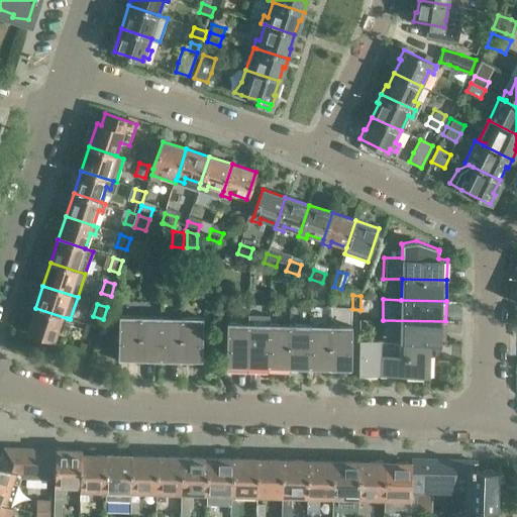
[(268,369),(269,307),(248,306),(248,322),(247,368),(268,369)]
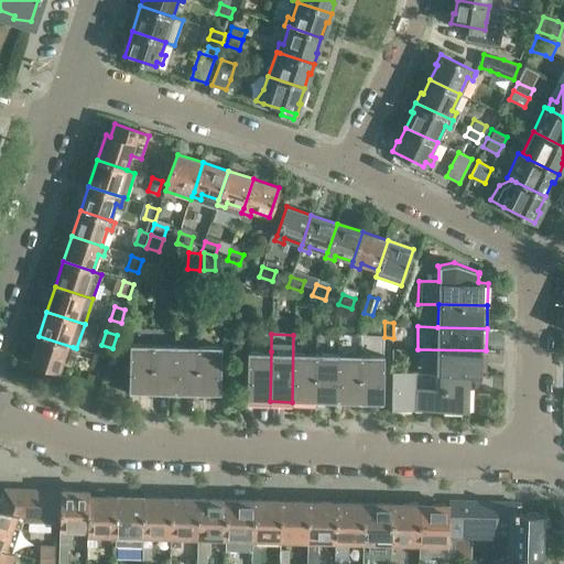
[(314,402),(316,336),(293,335),(292,402),(314,402)]
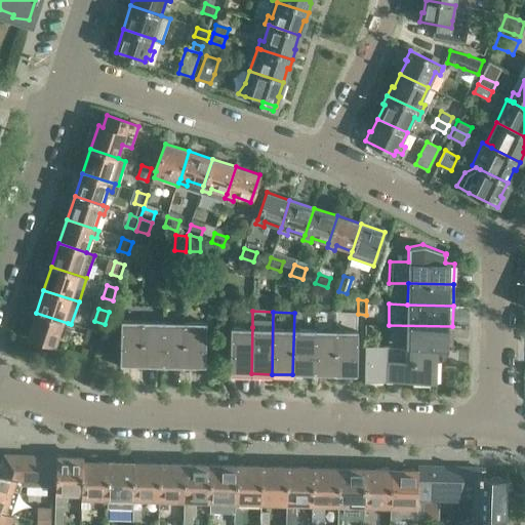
[(68,323),(36,313),(28,335),(55,345),(57,340),(61,329),(66,331),(68,323)]
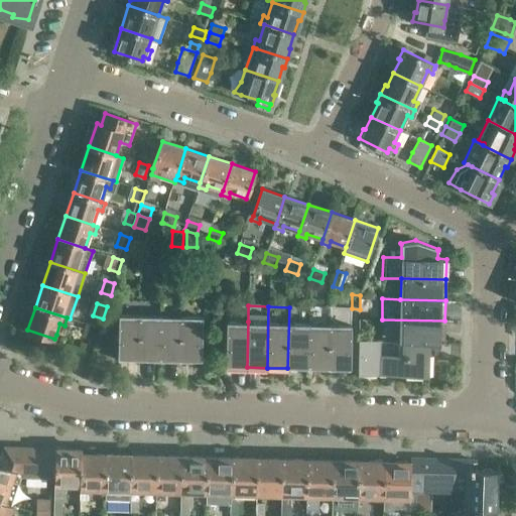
[(307,369),(309,307),(289,307),(287,368),(307,369)]
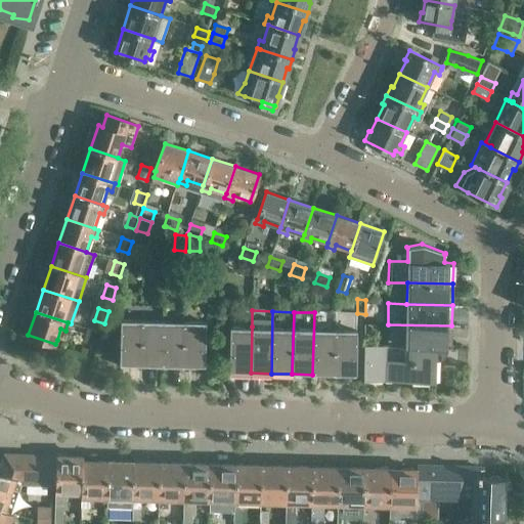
[(334,376),(336,313),(314,312),(312,375),(334,376)]
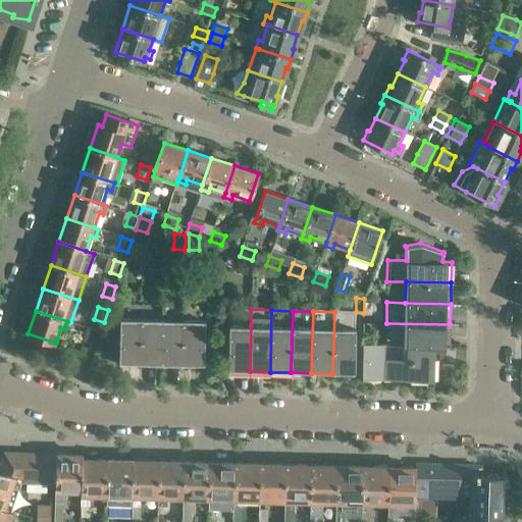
[(334,312),(332,374),(354,374),(356,312),(334,312)]
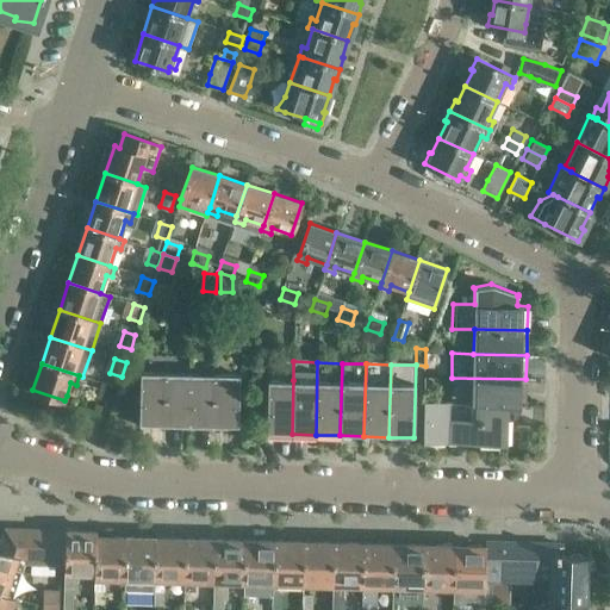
[(141,372),(139,425),(165,427),(166,372),(141,372)]
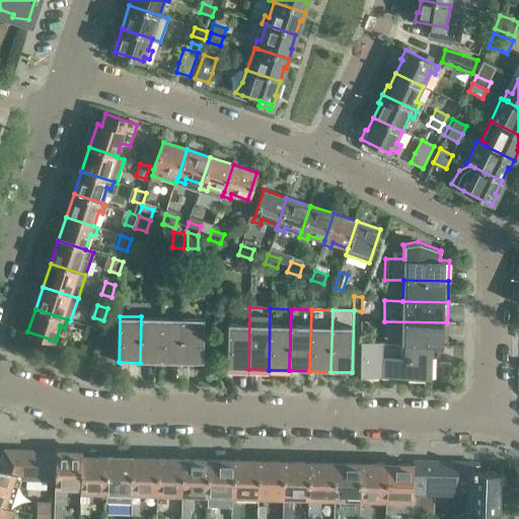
[(141,316),(140,363),(160,363),(161,317),(141,316)]
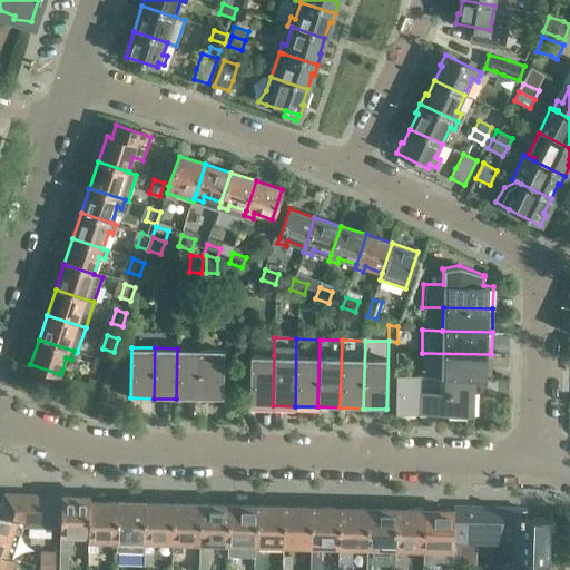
[(177,349),(176,399),(199,400),(200,349),(177,349)]
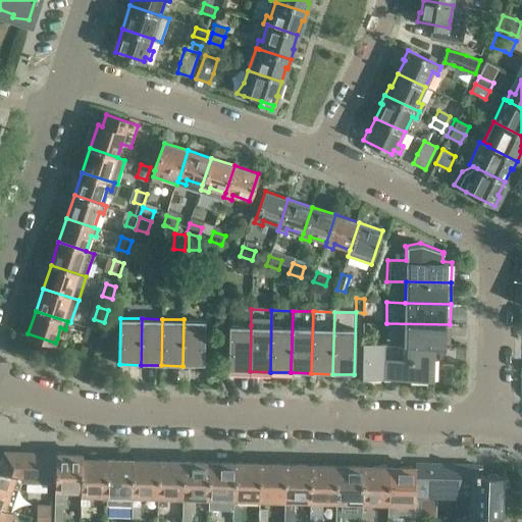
[(184,319),(183,366),(204,366),(205,320),(184,319)]
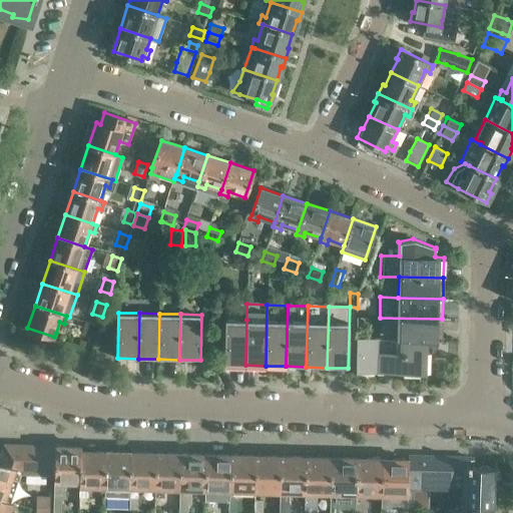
[(442,319),(380,318),(379,338),(397,339),(397,338),(427,339),(427,340),(442,341),(442,319)]
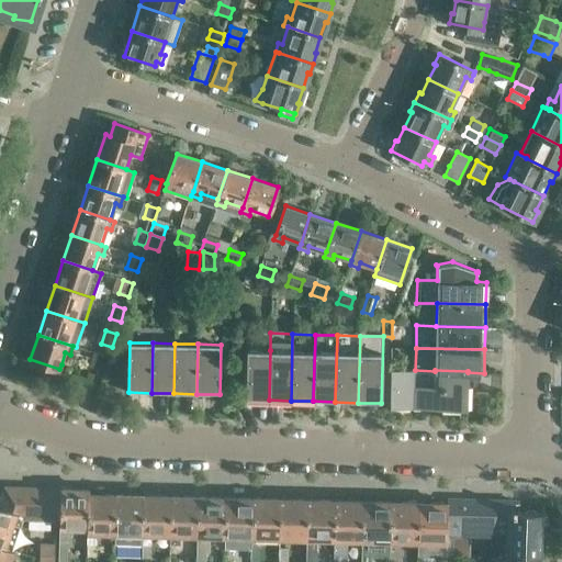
[(247,349),(246,400),(269,400),(270,350),(247,349)]
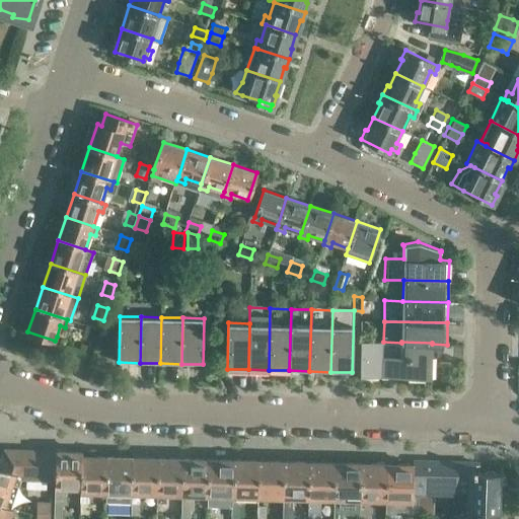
[(83,334),(84,334),(83,338),(92,341),(93,337),(96,327),(86,324),(83,334)]
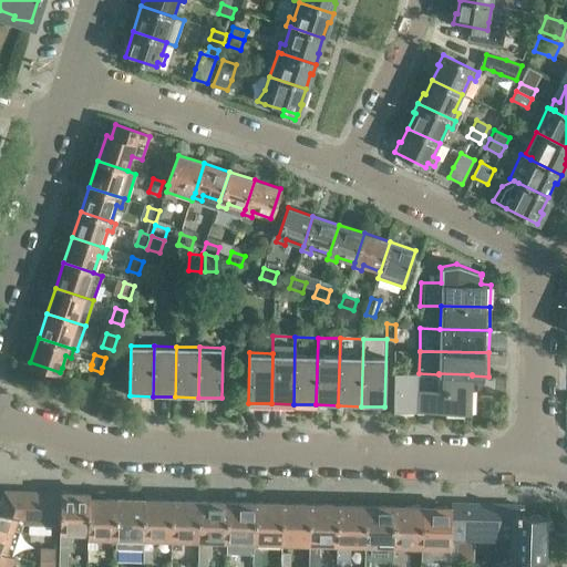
[(394,372),(393,411),(472,413),(472,375),(472,374),(439,373),(439,374),(443,374),(443,390),(418,390),(419,373),(394,372)]
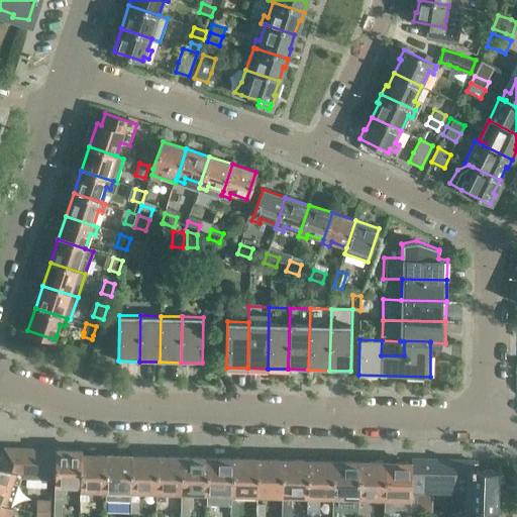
[(0,502),(13,507),(14,505),(6,502),(13,482),(19,484),(21,478),(55,478),(56,449),(5,448),(0,461),(0,502)]
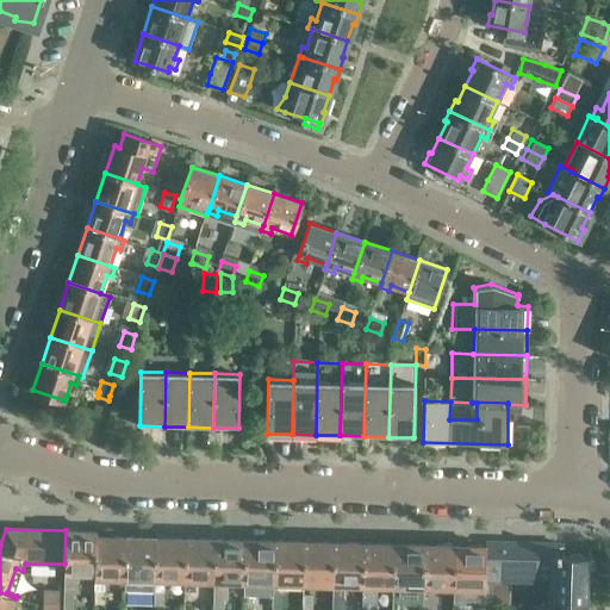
[(95,531),(66,530),(63,609),(73,609),(74,593),(76,591),(78,574),(94,574),(95,537),(95,531)]
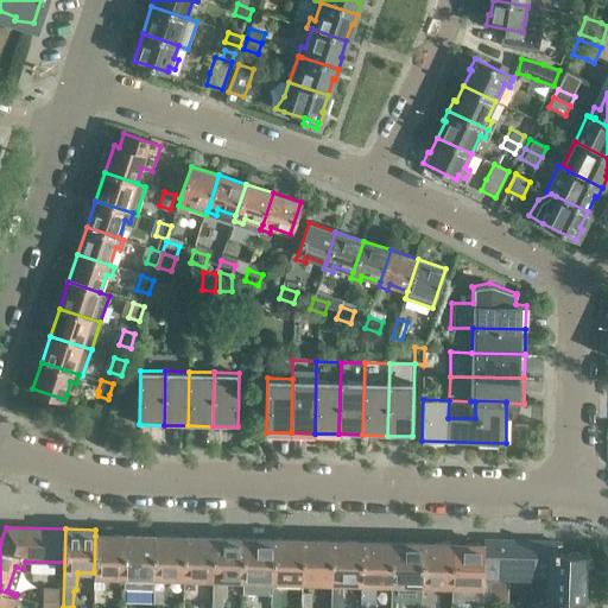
[(94,572),(94,577),(94,601),(105,601),(105,577),(122,578),(125,536),(96,534),(96,530),(95,530),(95,536),(94,572)]
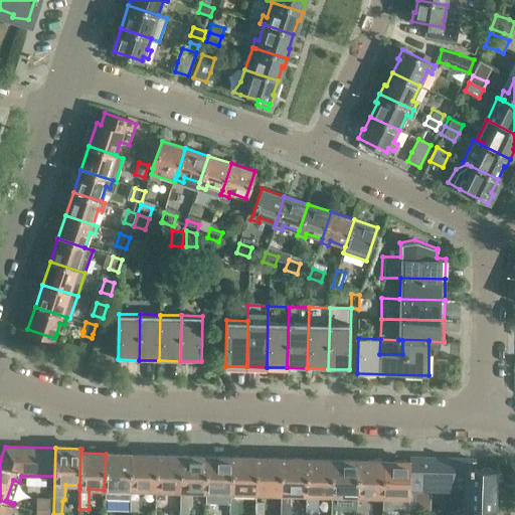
[(106,454),(104,490),(105,490),(105,512),(113,512),(114,490),(130,490),(131,454),(106,454)]
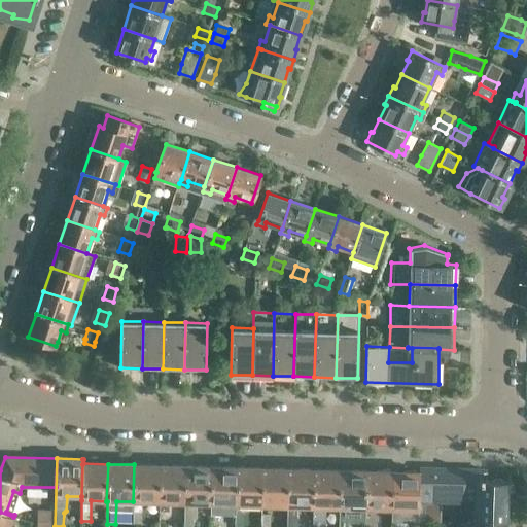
[(134,464),(133,501),(133,522),(141,523),(142,501),(159,502),(160,465),(134,464)]
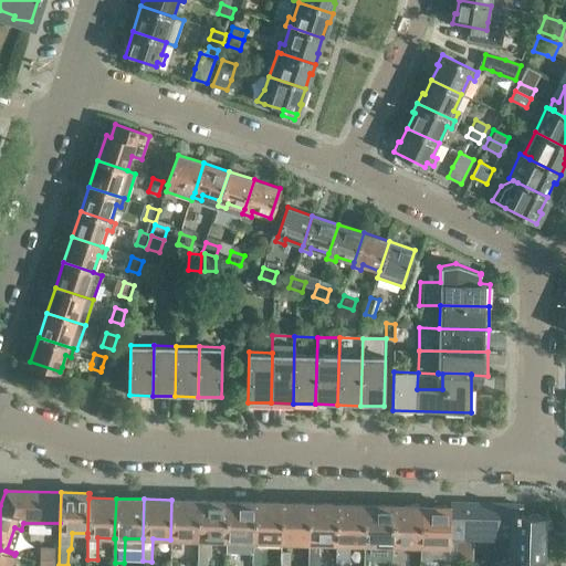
[(171,500),(170,540),(198,541),(199,500),(171,500)]
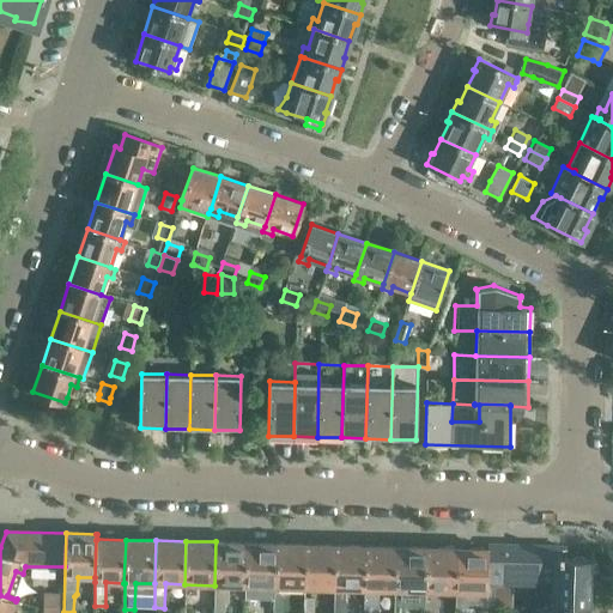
[(216,541),(214,586),(214,612),(224,612),(225,602),(228,602),(229,586),(244,586),(247,542),(216,541)]
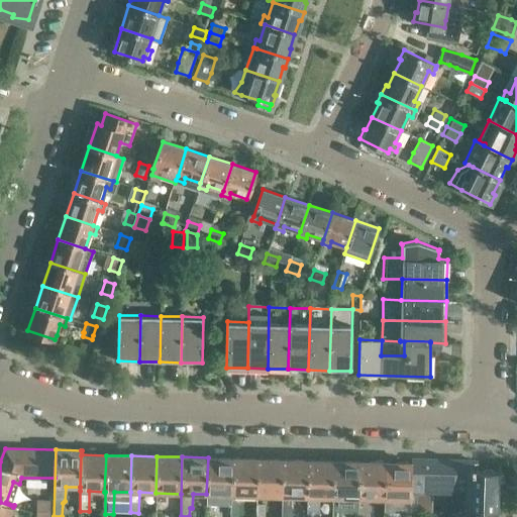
[(208,457),(206,494),(206,514),(214,515),(215,495),(231,495),(232,458),(208,457)]
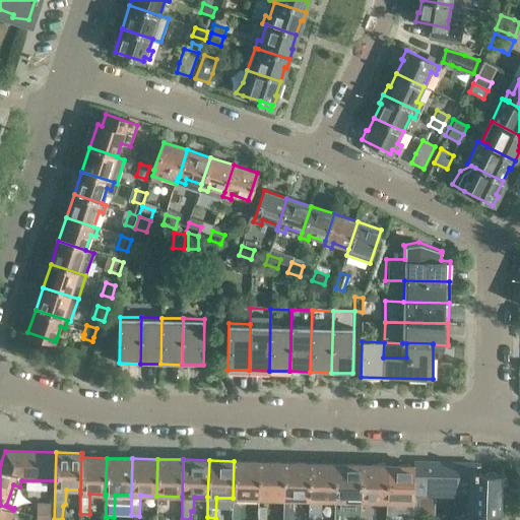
[(234,461),(233,498),(233,517),(241,518),(242,498),(258,499),(259,461),(234,461)]
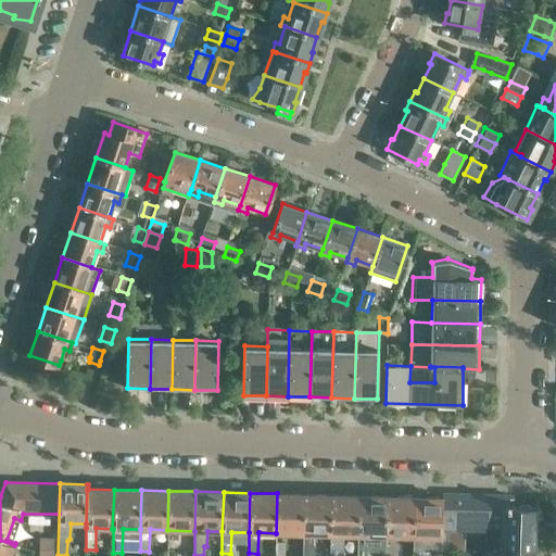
[(277,493),(276,533),(303,534),(304,494),(277,493)]
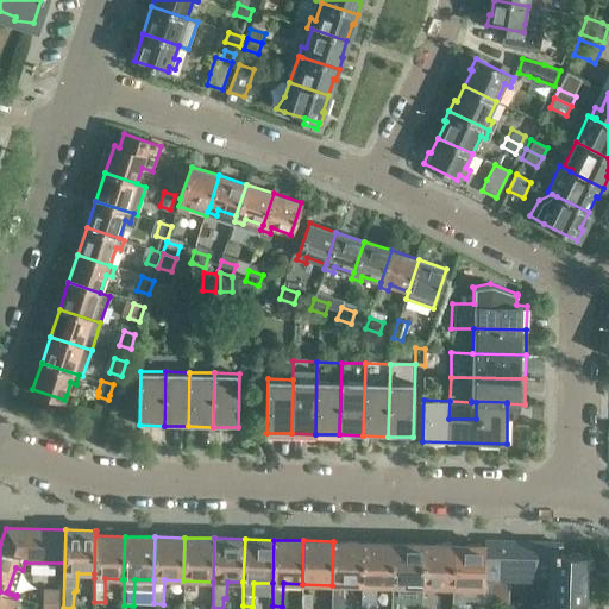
[(333,541),(332,585),(332,608),(343,608),(344,585),(362,585),(363,542),(333,541)]
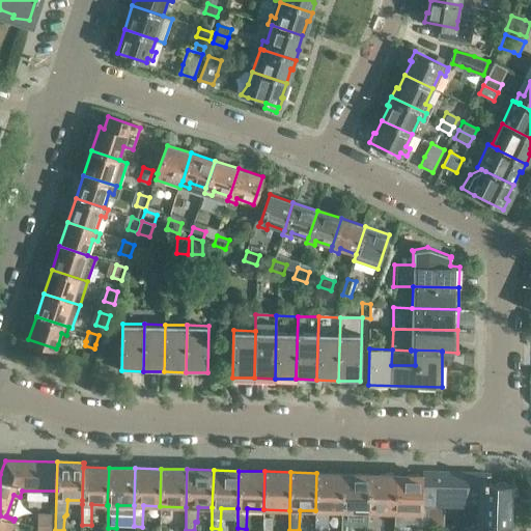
[(422,476),(420,513),(422,513),(422,506),(478,508),(477,525),(510,526),(511,484),(487,483),(487,474),(422,472),(422,473),(423,476),(422,476)]
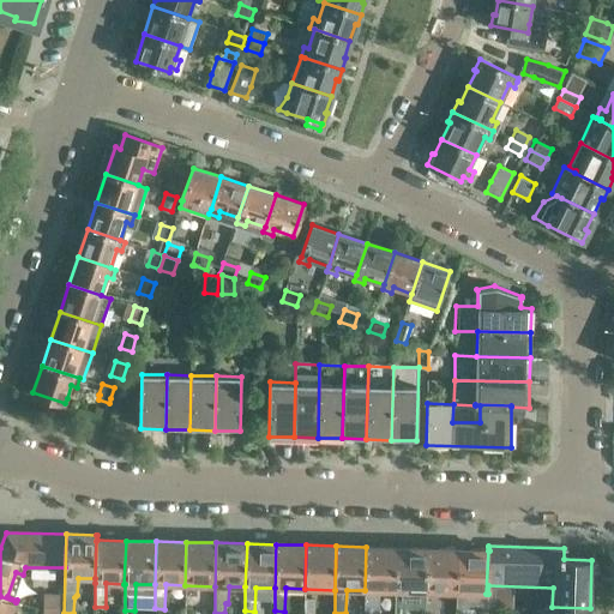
[(366,547),(365,590),(365,613),(378,613),(379,591),(395,591),(397,548),(366,547)]
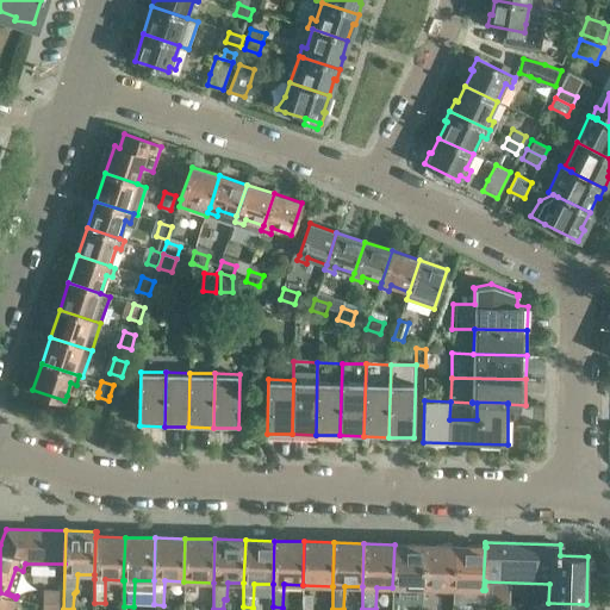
[(394,545),(392,587),(391,609),(405,609),(406,587),(423,587),(424,545),(394,545)]
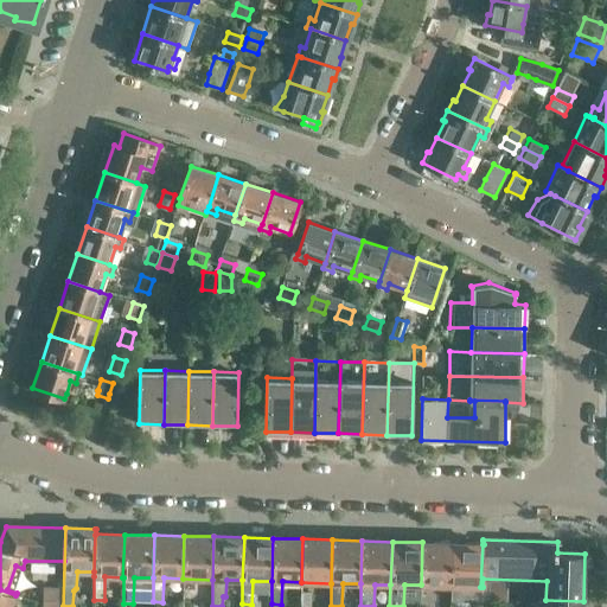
[(422,542),(421,585),(451,586),(451,543),(422,542)]
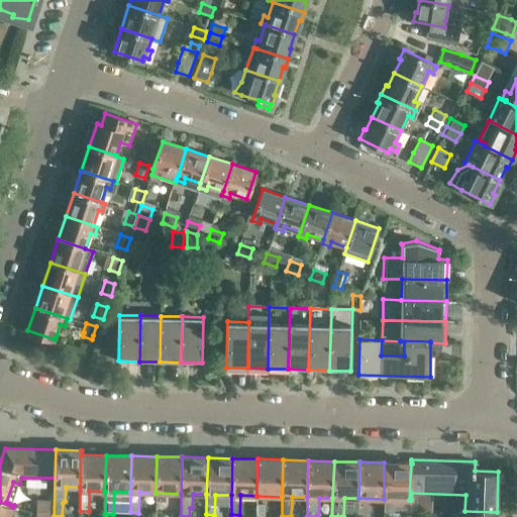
[(384,462),(384,499),(383,516),(392,516),(393,499),(409,500),(411,463),(384,462)]
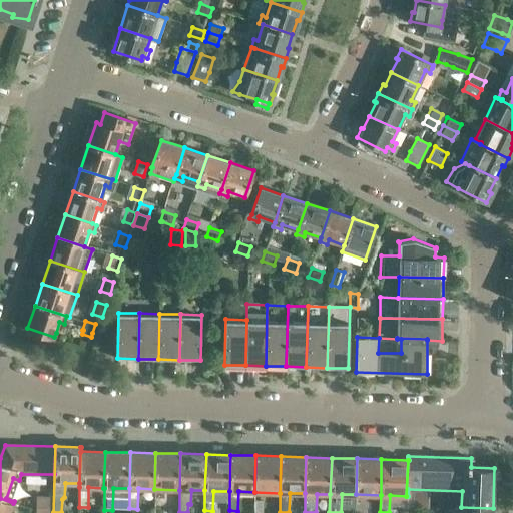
[(0,498),(0,512),(10,512),(13,503),(0,498)]
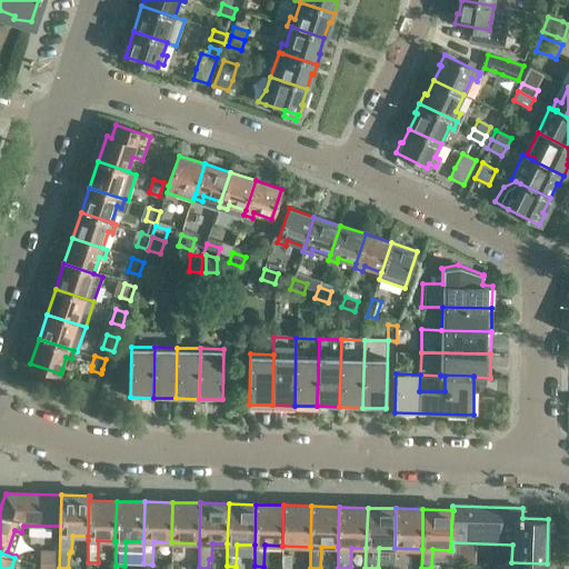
[(41,565),(56,566),(56,553),(42,553),(41,565)]
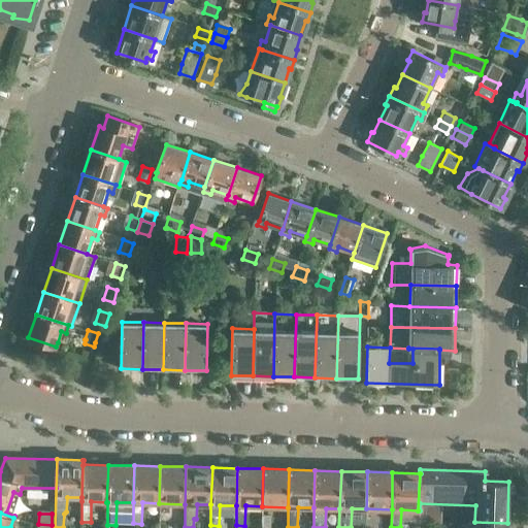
[(270,514),(262,514),(262,526),(269,526),(270,514)]
